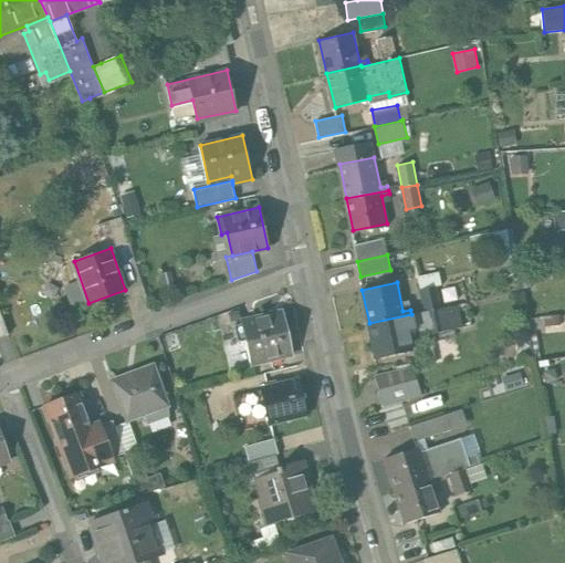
[(435,285),(420,289),(426,311),(440,308),(435,285)]
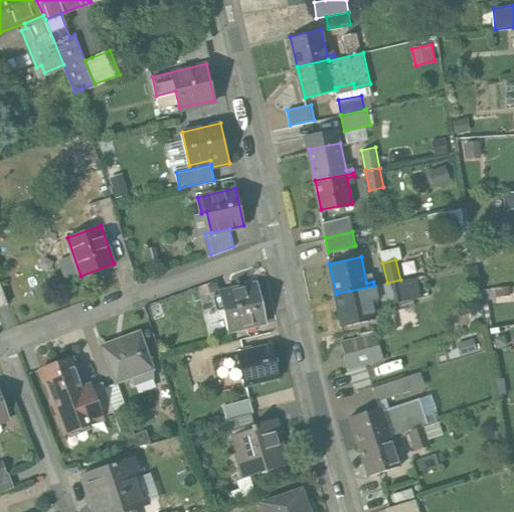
[(0,280),(0,306),(8,303),(0,280)]
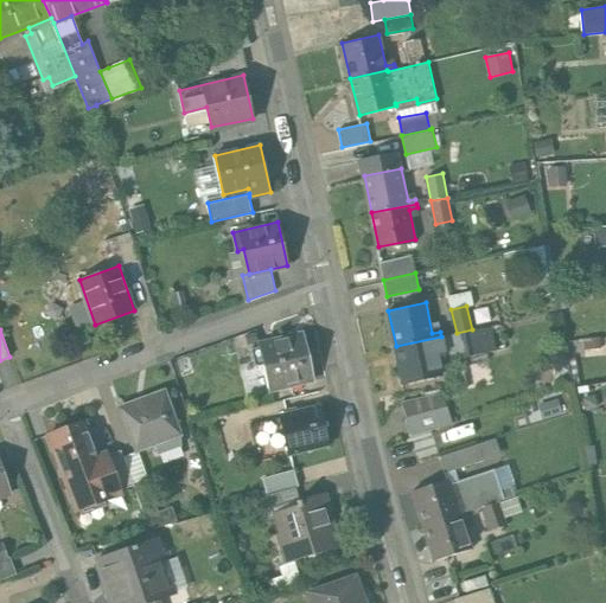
[(472,329),(457,333),(460,350),(461,357),(477,354),(472,329)]
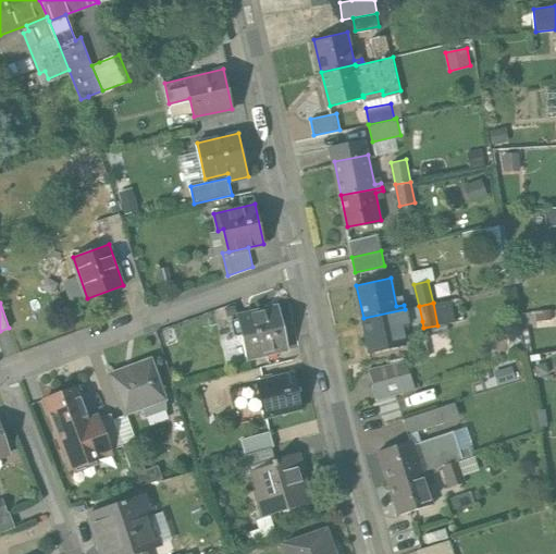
[(279,305),(238,314),(239,317),(230,319),(234,335),(243,333),(248,355),(288,346),(279,305)]
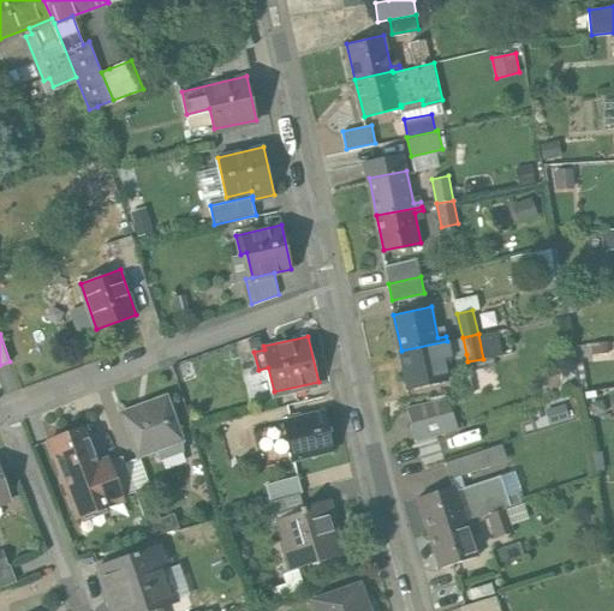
[(447,341),(401,351),(405,369),(409,387),(447,378),(441,353),(448,352),(449,358),(466,354),(463,337),(447,341)]
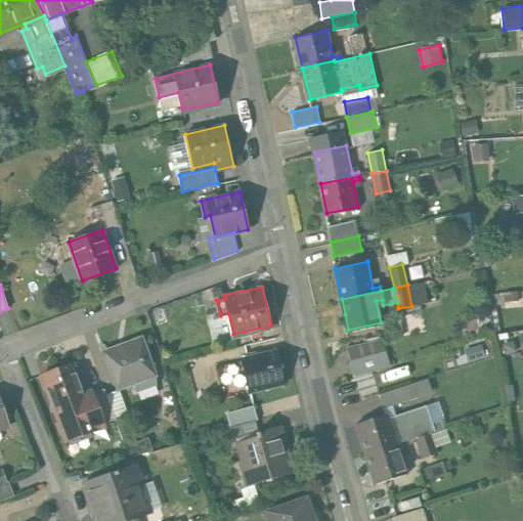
[(143,337),(104,351),(119,389),(135,383),(133,378),(156,370),(143,337)]
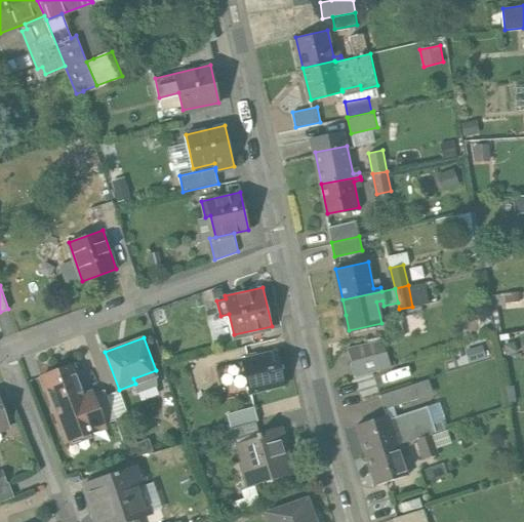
[(277,351),(244,358),(251,391),(284,383),(277,351)]
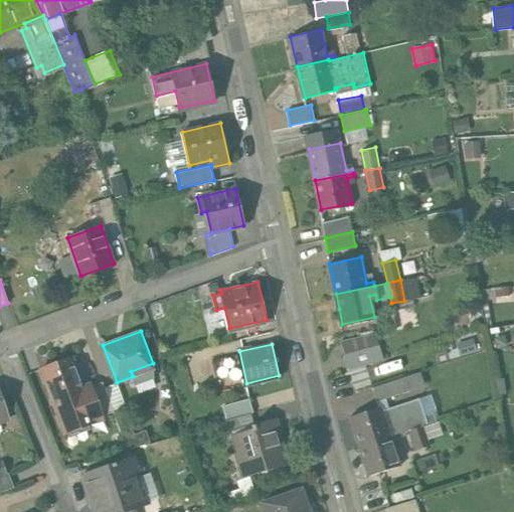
[(370,347),(344,355),(348,370),(374,362),(370,347)]
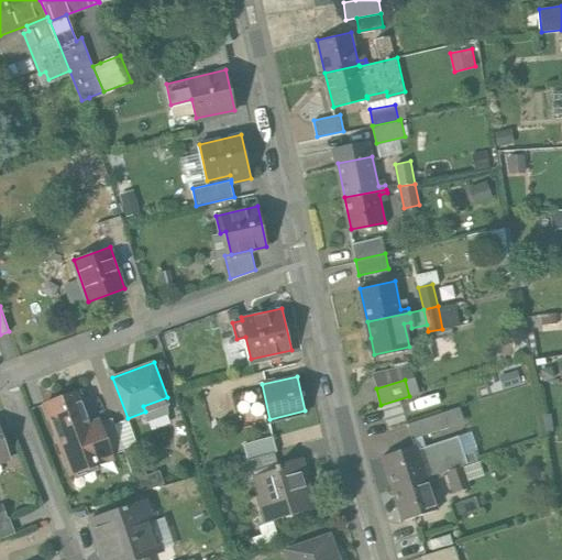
[(270,419),(262,384),(234,391),(243,426),(270,419)]
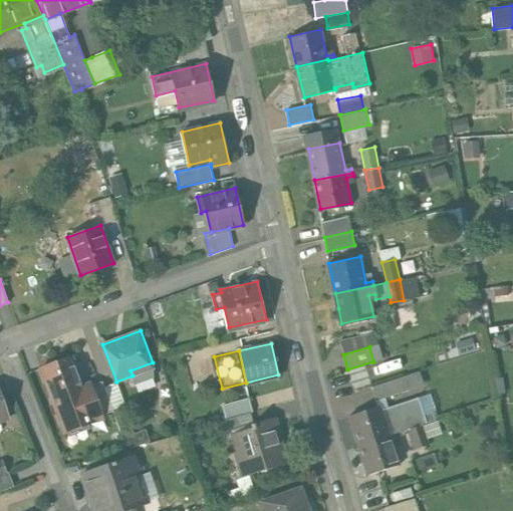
[(72,355),(42,366),(54,401),(85,390),(83,384),(72,355)]
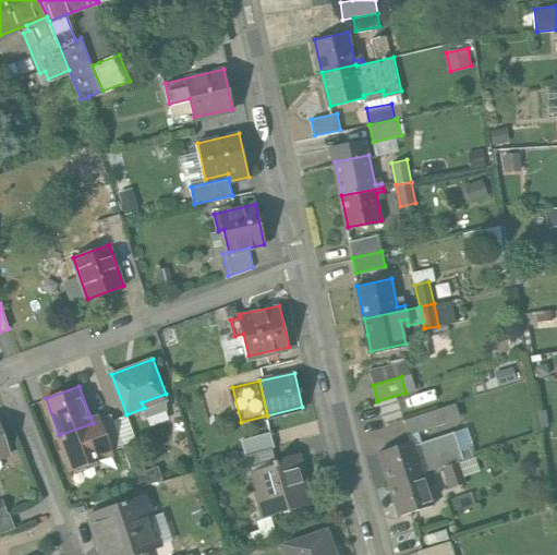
[(111,413),(98,418),(110,450),(123,446),(111,413)]
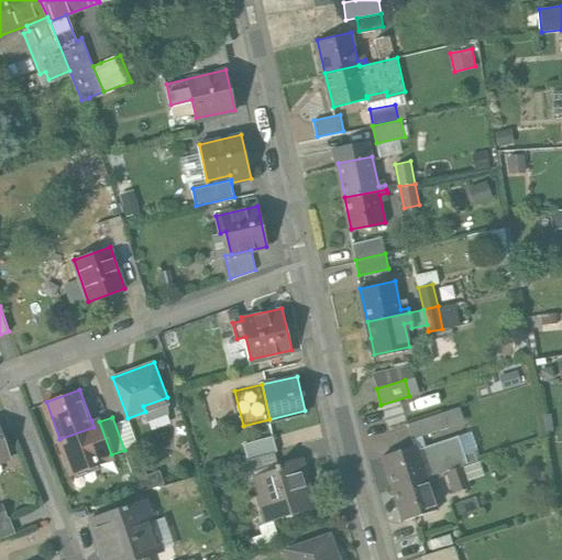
[(94,427),(59,439),(74,475),(113,461),(111,454),(99,421),(98,418),(91,420),(94,427)]
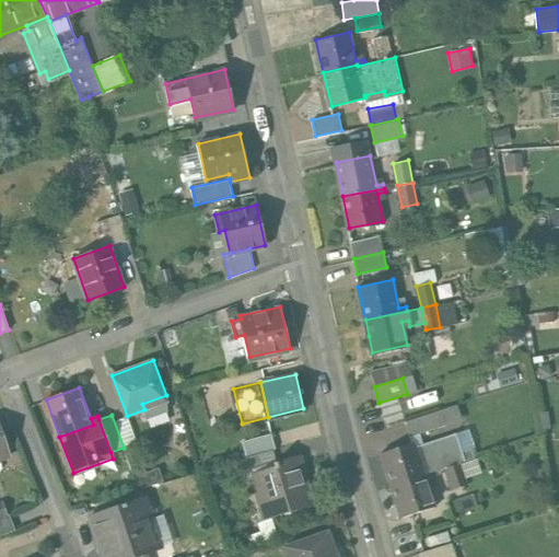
[(0,425),(0,456),(10,453),(0,425)]
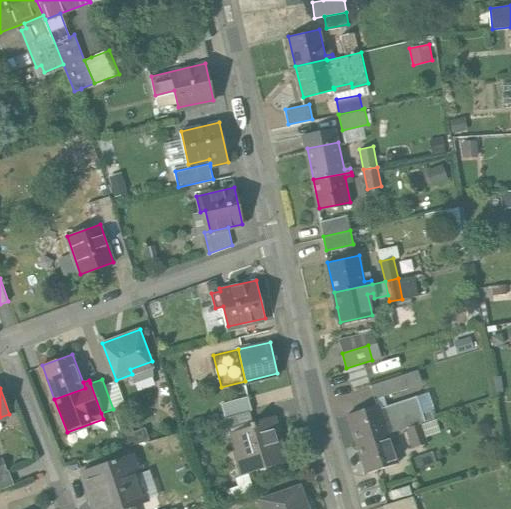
[(418,394),(380,408),(379,406),(349,415),(358,443),(394,431),(394,430),(407,426),(421,422),(426,420),(424,412),(418,394)]
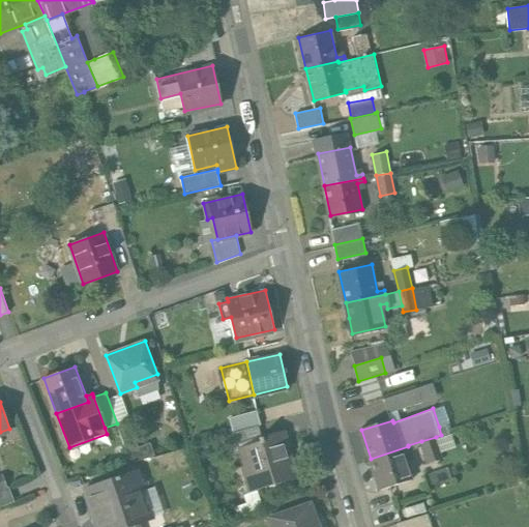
[(259,410),(232,417),(236,432),(260,425),(262,423),(259,410)]
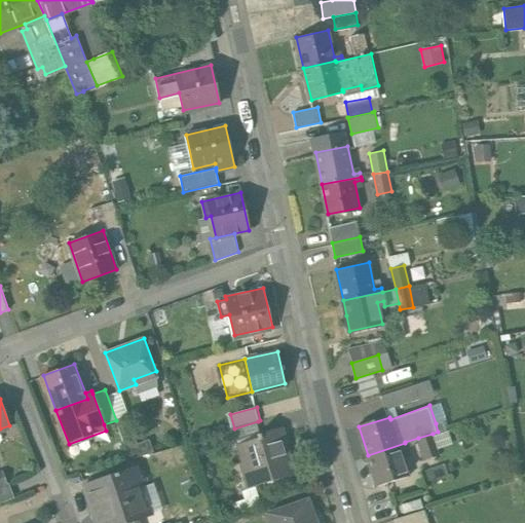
[(138,443),(127,416),(116,420),(130,457),(154,450),(150,438),(138,443)]
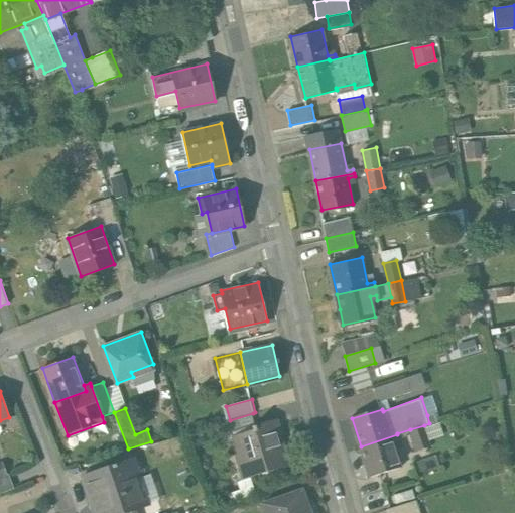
[(435,412),(427,415),(429,423),(437,420),(435,412)]
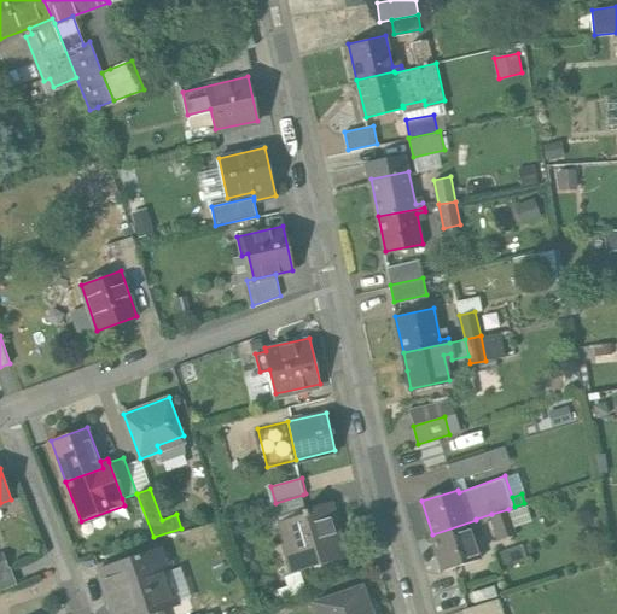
[(275,503),(260,507),(263,520),(306,509),(307,508),(303,495),(275,503)]
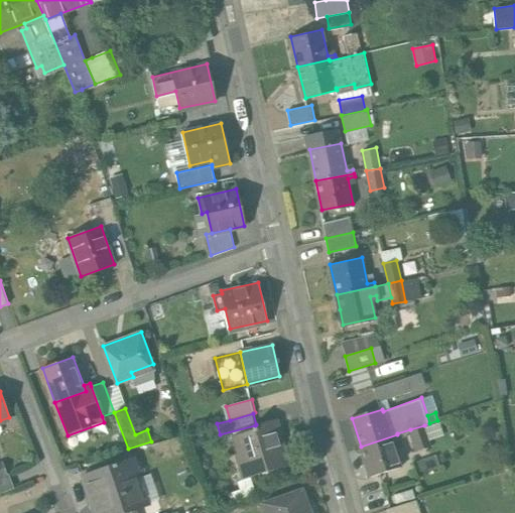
[(256,424),(255,425),(256,429),(236,434),(241,452),(244,451),(250,473),(286,464),(282,450),(285,449),(277,419),(256,424)]
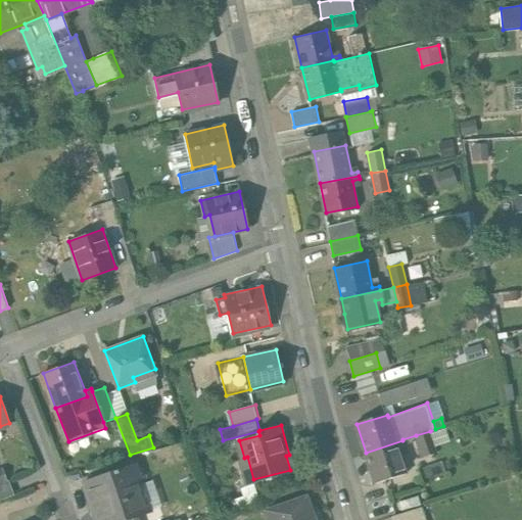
[(430,431),(416,435),(423,456),(436,452),(430,431)]
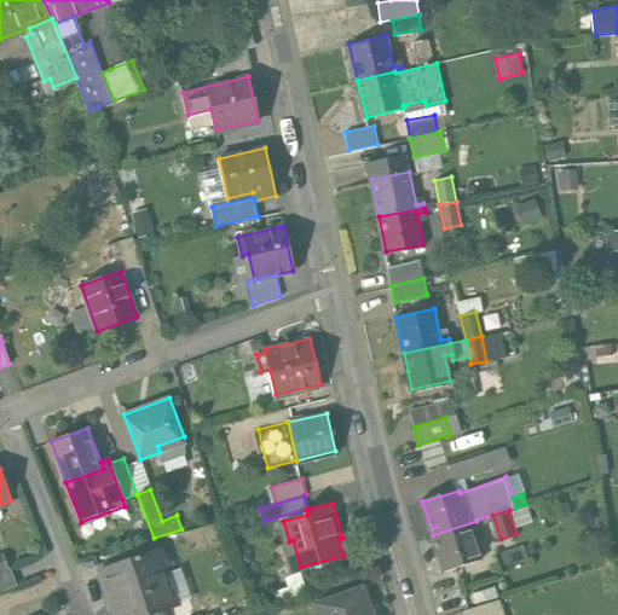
[(477,521),(433,535),(444,572),(481,561),(473,534),(480,532),(477,521)]
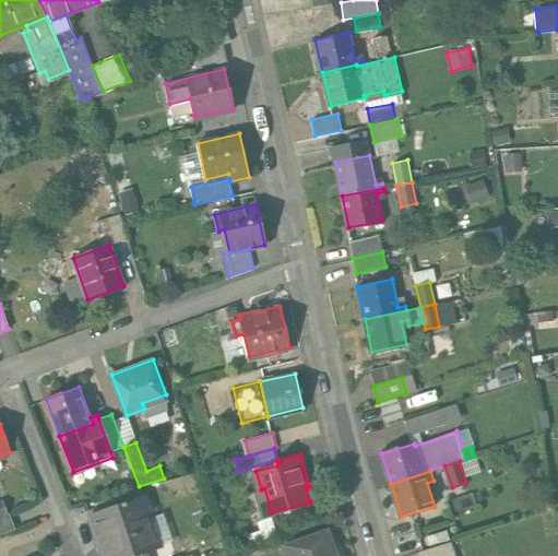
[(144,496),(90,515),(103,555),(130,555),(161,546),(144,496)]
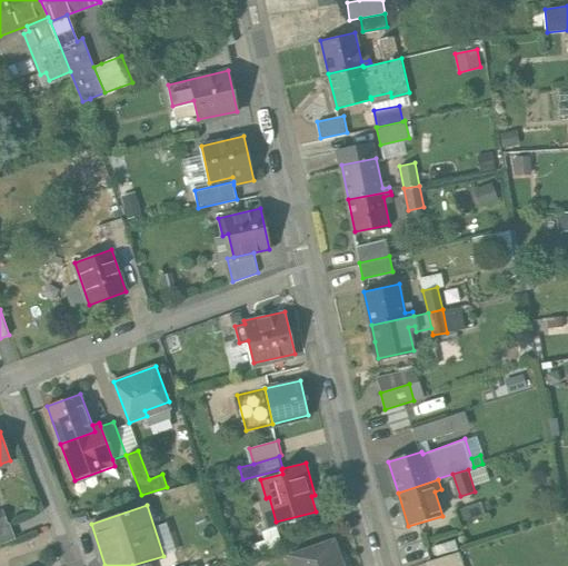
[(272,526),(248,535),(255,554),(279,545),(272,526)]
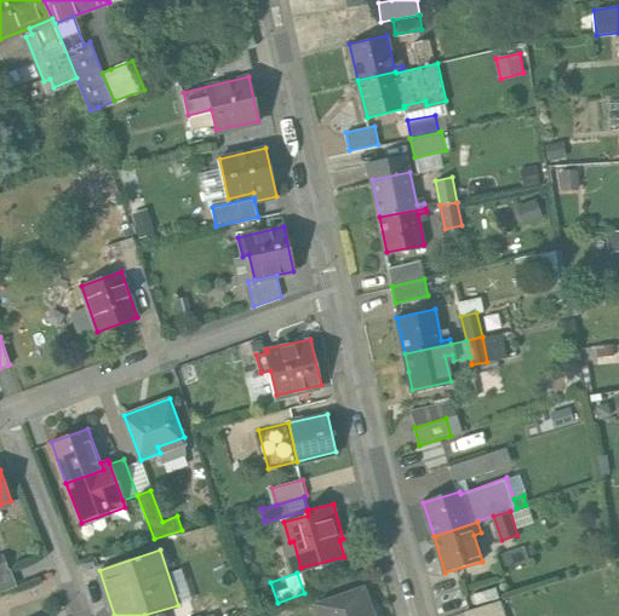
[(359,589),(316,605),(320,615),(360,615),(360,612),(367,610),(359,589)]
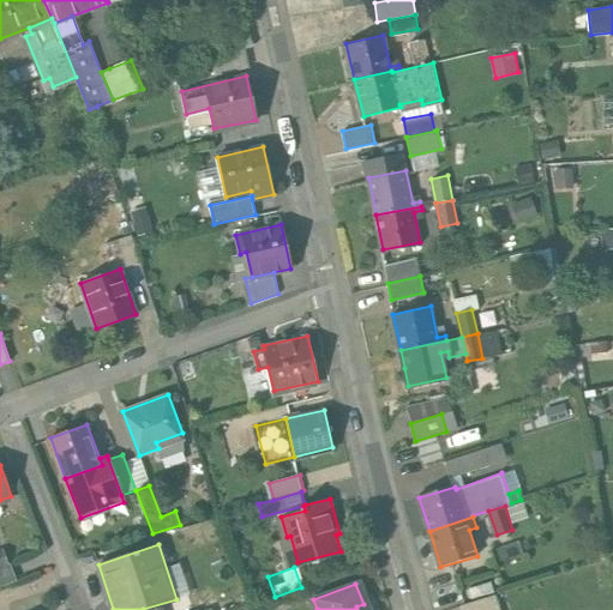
[(500,609),(496,593),(461,604),(462,609),(500,609)]
